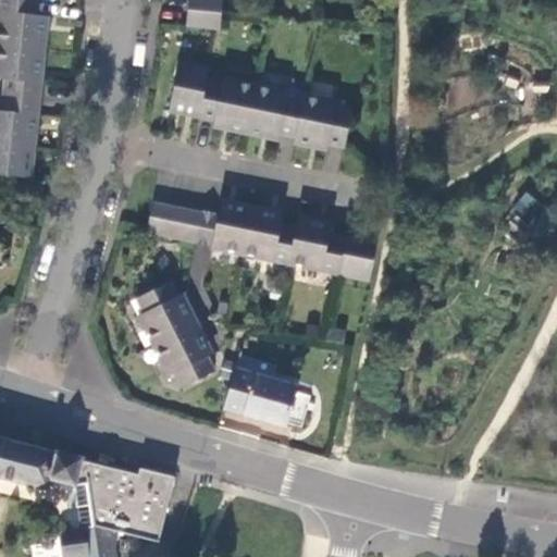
[(1,0),(0,12),(0,42),(44,49),(47,15),(34,14),(35,0),(1,0)]
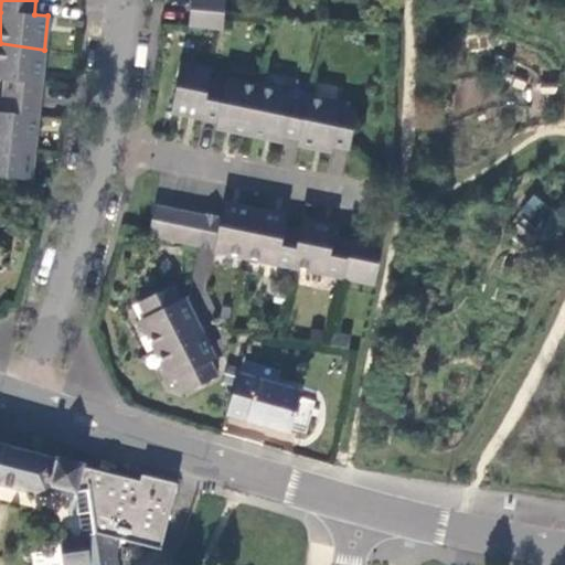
[(190,0),(190,8),(224,12),(225,0),(190,0)]
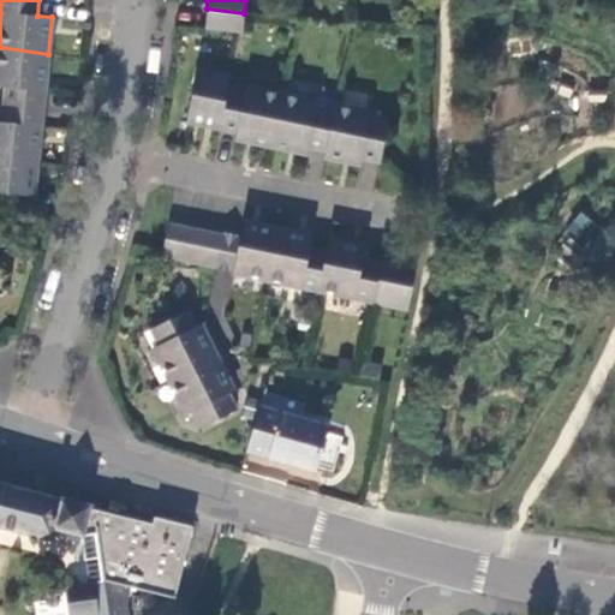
[(244,13),(207,9),(204,29),(242,31),(244,13)]
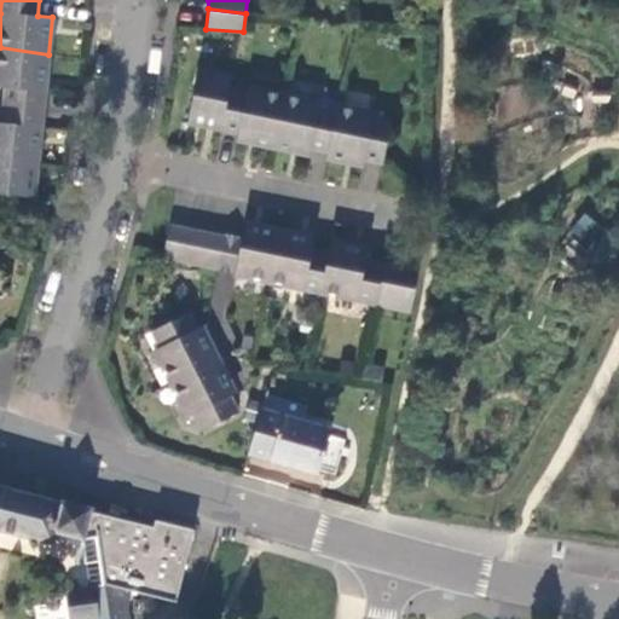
[(48,55),(0,47),(0,86),(6,87),(5,104),(42,108),(48,55)]
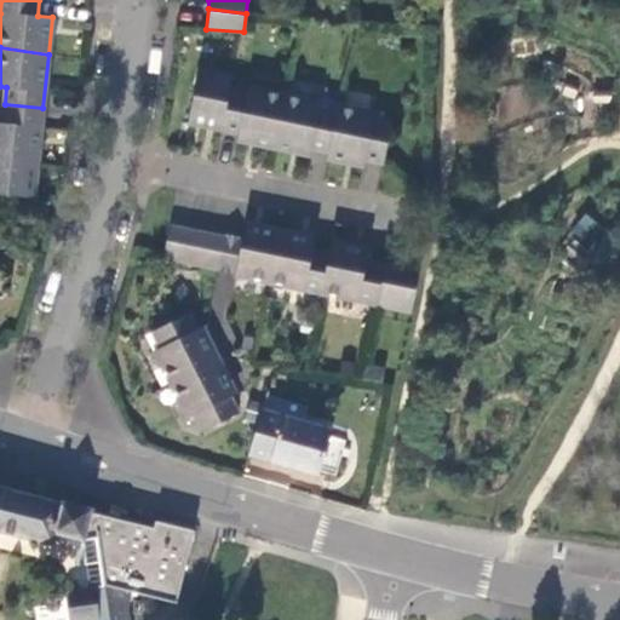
[(222,127),(230,91),(233,76),(199,70),(188,120),(222,127)]
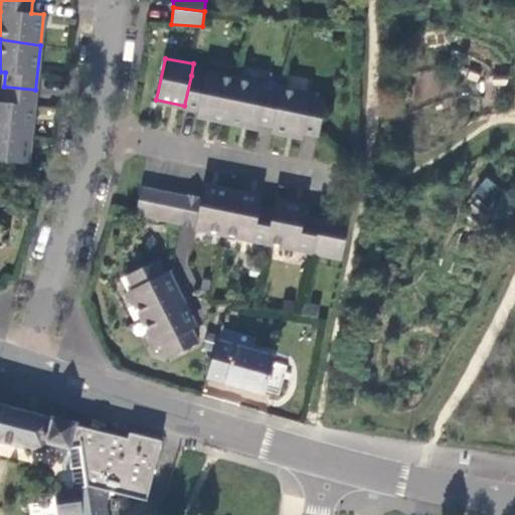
[(204,78),(191,75),(184,106),(198,109),(197,115),(227,121),(237,79),(205,73),(204,78)]
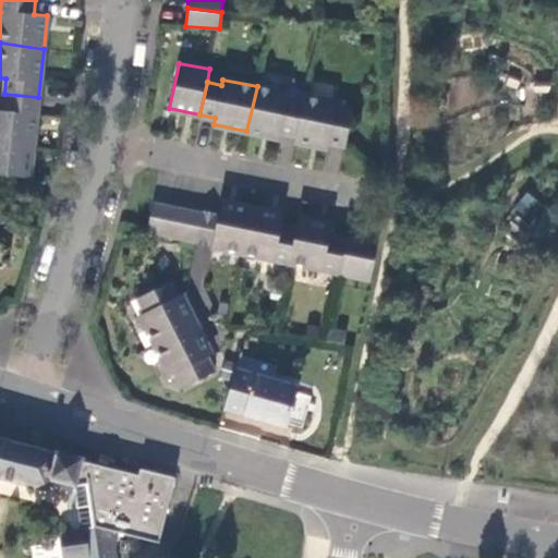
[(289,92),(257,86),(246,131),(280,137),(280,132),(295,134),(302,101),(288,98),(289,92)]
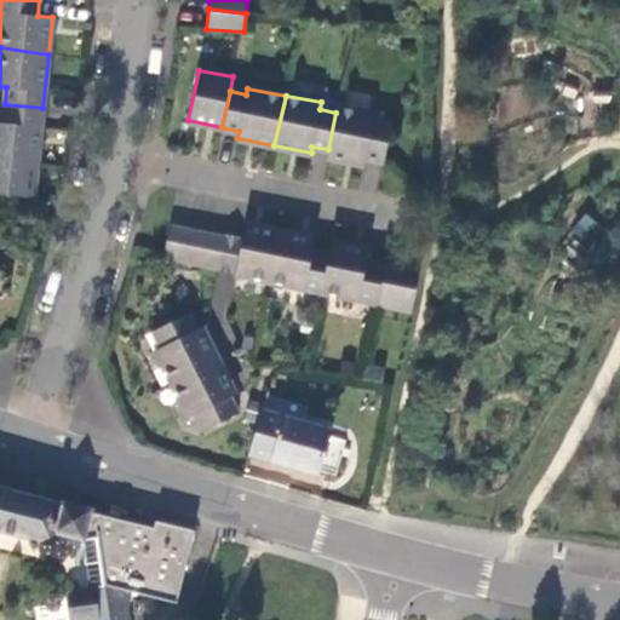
[(42,108),(5,104),(3,122),(0,121),(0,194),(32,197),(42,108)]
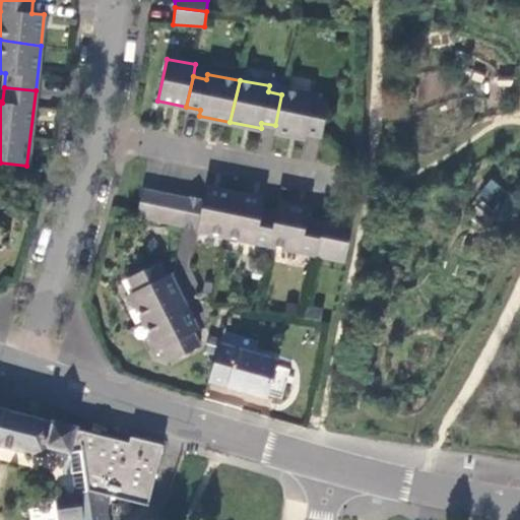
[(282,87),(281,94),(275,125),(273,131),(306,138),(307,132),(322,135),(328,105),(314,102),(315,94),(282,87)]
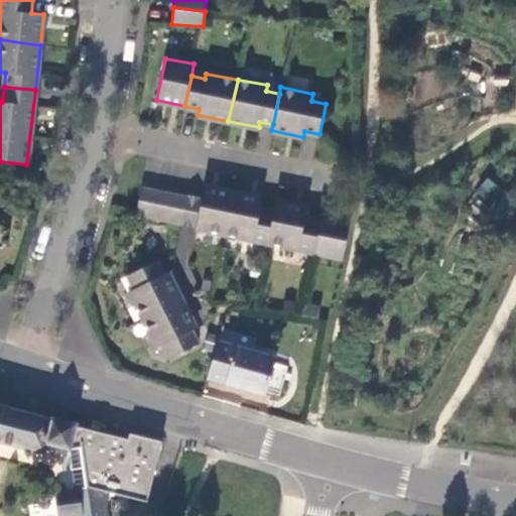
[(135,216),(181,225),(187,195),(141,184),(135,216)]
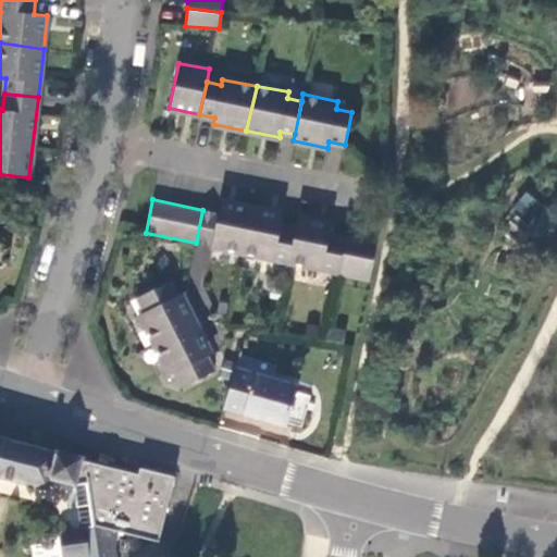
[(242,252),(251,207),(220,199),(218,212),(210,246),(242,252)]
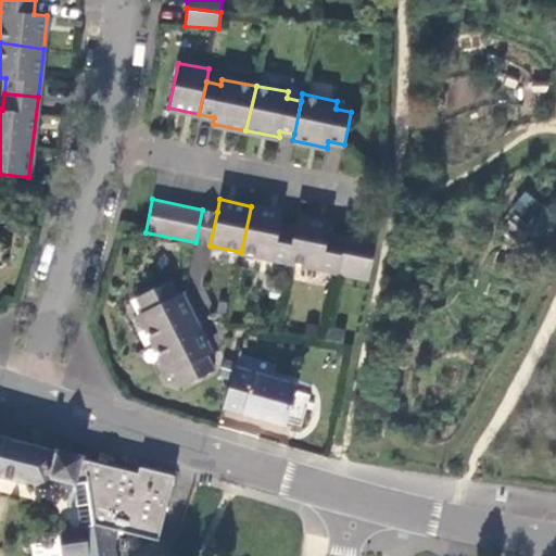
[(288,262),(294,228),(280,225),(282,213),(251,206),(241,252),(288,262)]
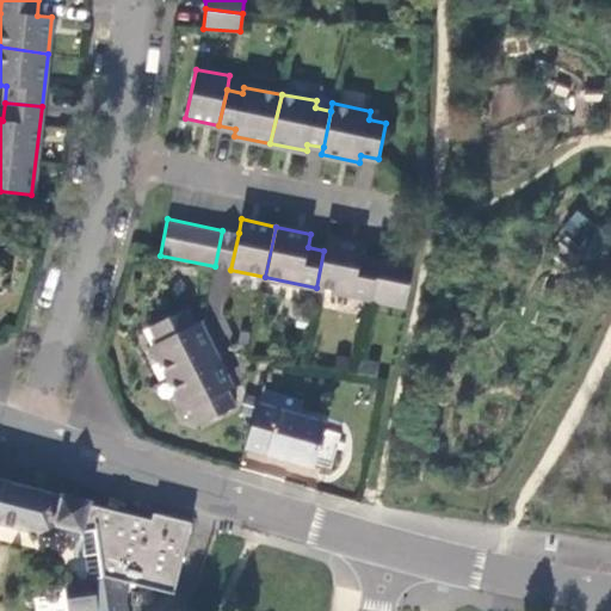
[(230,270),(239,233),(222,230),(215,266),(230,270)]
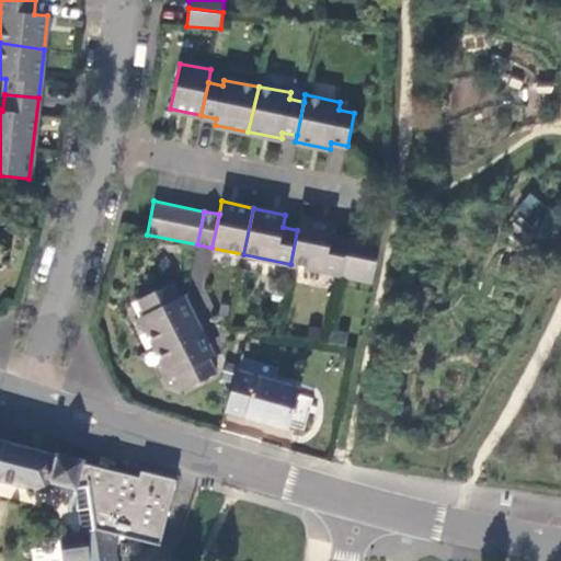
[(341,272),(347,240),(332,237),(334,225),(299,217),(297,230),(290,264),(340,274),(341,272)]
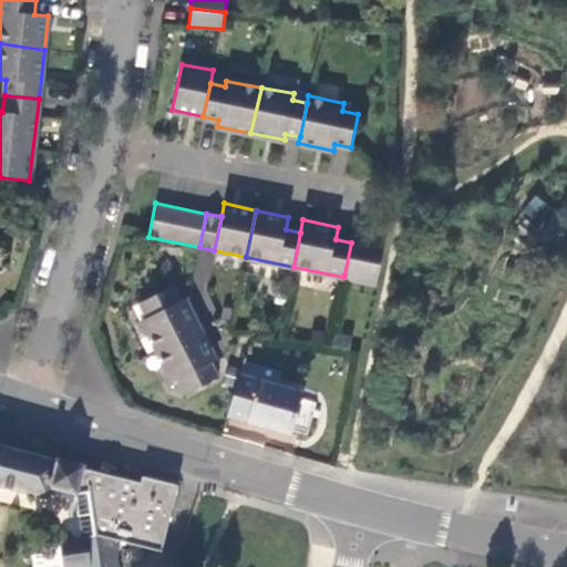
[(381,246),(351,239),(351,243),(344,275),(374,281),(381,246)]
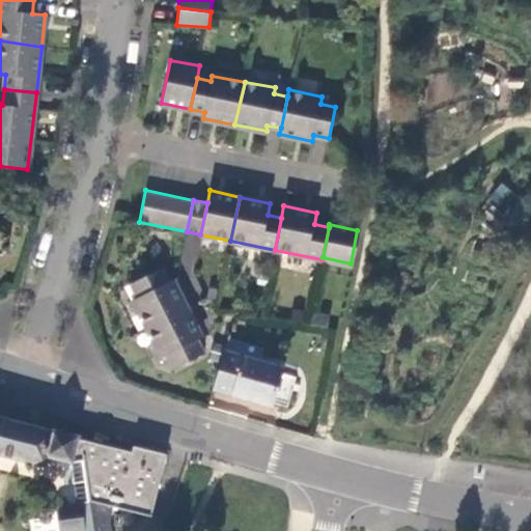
[(146,294),(137,298),(132,300),(146,329),(187,309),(172,280),(167,283),(160,270),(139,279),(146,294)]
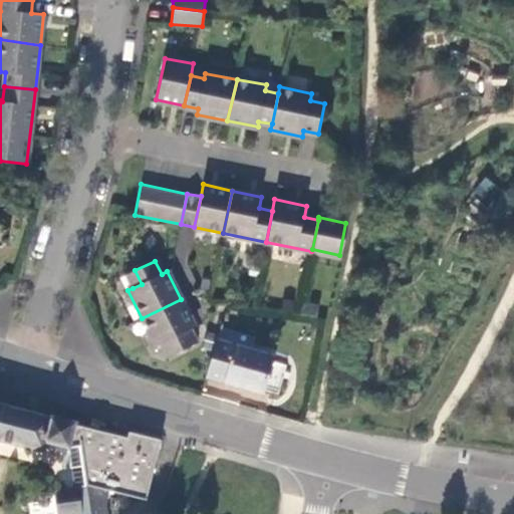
[(126,275),(133,288),(142,284),(135,270),(126,275)]
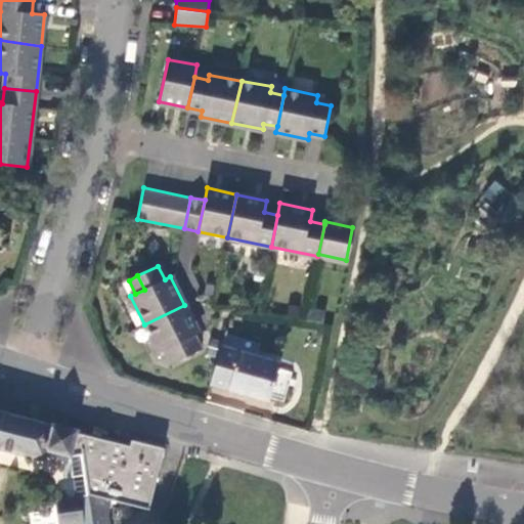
[(184,305),(144,324),(158,352),(163,350),(173,345),(179,359),(200,349),(192,336),(198,333),(184,305)]
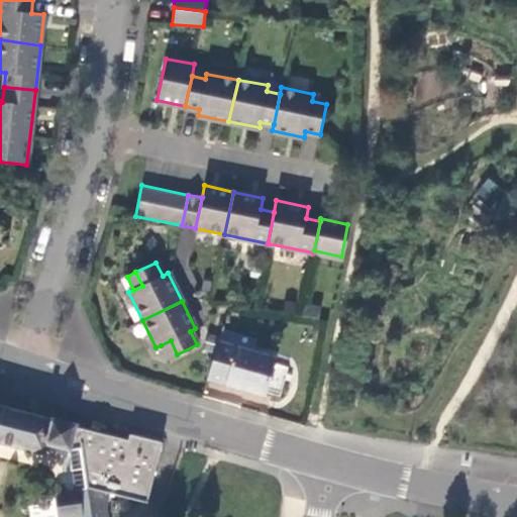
[(323,308),(312,307),(311,315),(322,316),(323,308)]
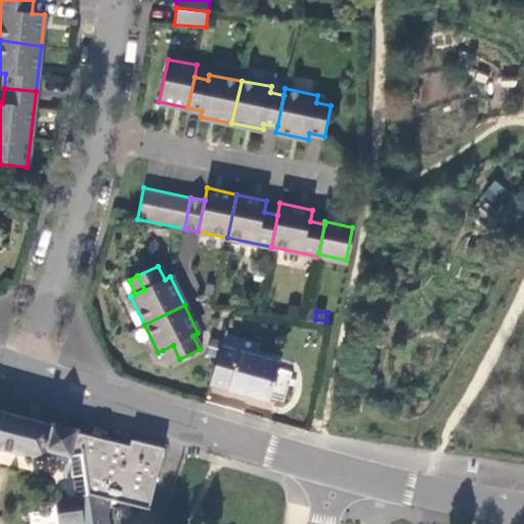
[(170,364),(179,359),(173,345),(163,350),(170,364)]
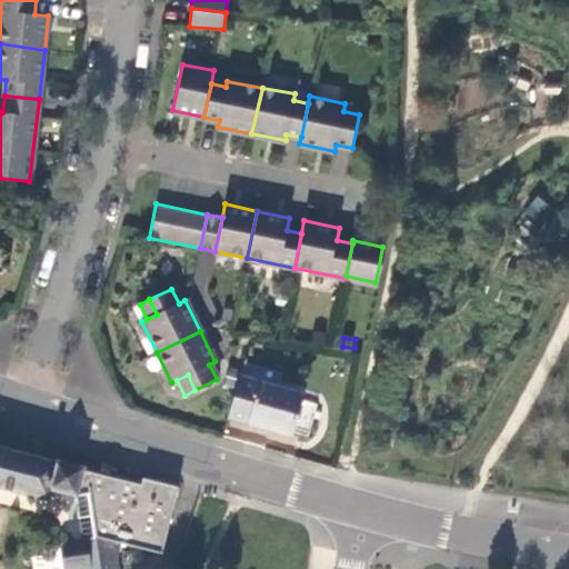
[(228,416),(291,435),(305,396),(260,382),(241,376),(228,416)]
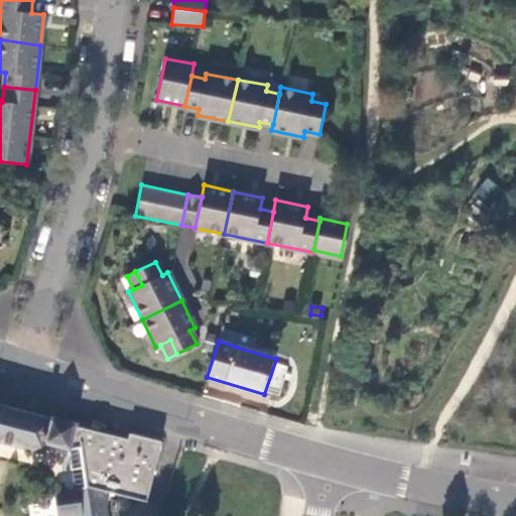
[(76,425),(76,424),(13,407),(0,403),(0,440),(44,454),(47,442),(69,448),(76,425)]
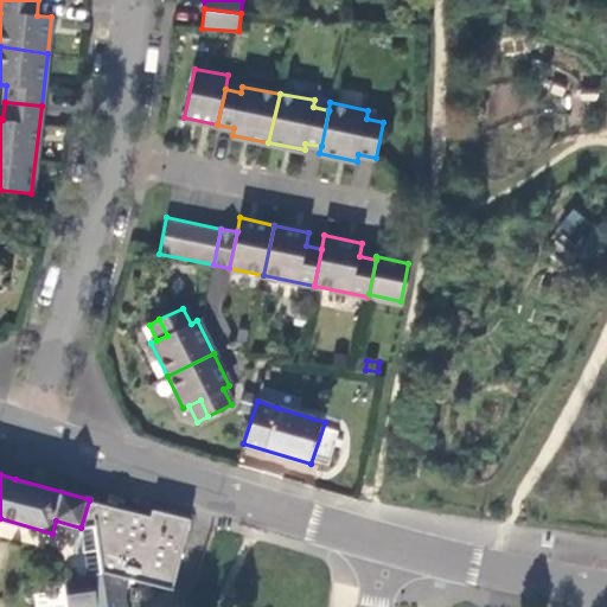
[(149,517),(89,500),(81,528),(89,575),(64,580),(68,606),(125,606),(122,594),(127,579),(172,590),(190,519),(152,510),(149,517)]
